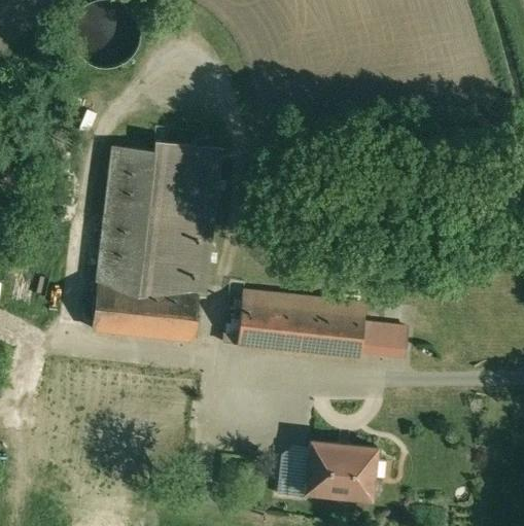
[(114,0),(113,0),(92,0),(91,0),(88,2),(84,4),(81,5),(79,8),(76,10),(73,14),(71,19),(70,22),(69,25),(69,29),(68,33),(69,37),(69,40),(70,44),(72,47),(74,51),(76,55),(78,57),(81,60),(84,62),(89,65),(94,66),(98,67),(104,68),(109,67),(113,66),(117,64),(123,61),(126,59),(130,55),(133,50),(135,46),(136,41),(137,37),(137,32),(137,26),(136,23),(134,18),(132,14),(130,12),(128,8),(125,6),(120,4),(118,2),(114,0)]
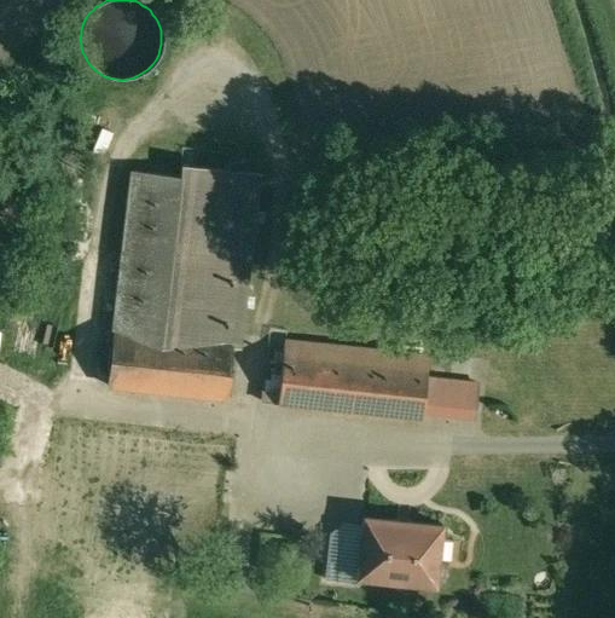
[(256,174),(179,166),(177,178),(131,172),(111,333),(105,386),(225,398),(230,347),(236,348),(256,174)]
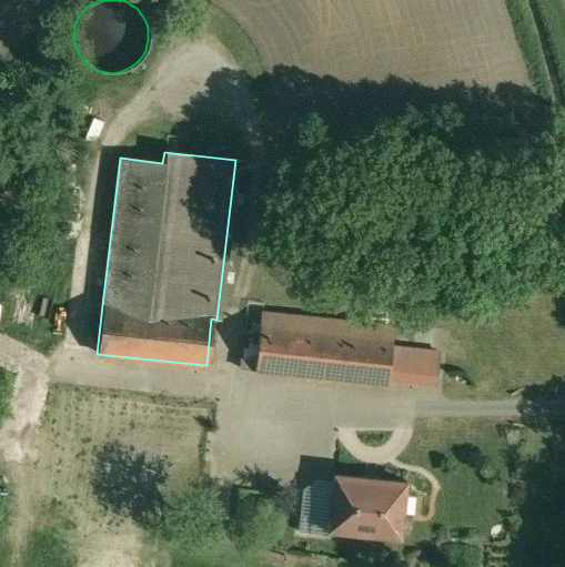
[(392,328),(259,314),(253,361),(240,360),(239,370),(385,385),(386,372),(434,376),(436,353),(390,347),(392,328)]
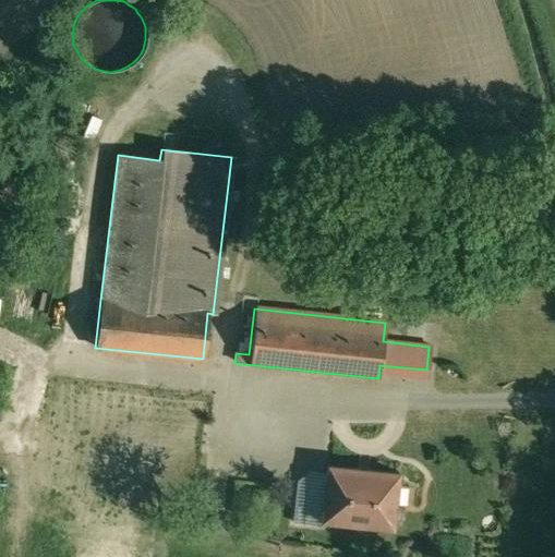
[(396,473),(326,465),(320,521),(390,529),(390,527),(393,525),(396,524),(399,521),(400,518),(400,516),(400,512),(399,510),(397,508),(396,507),(393,505),(396,473)]
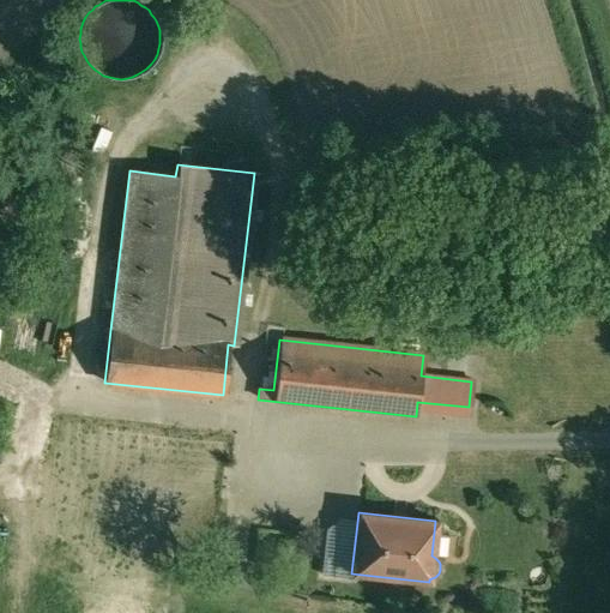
[(143,612),(145,575),(127,574),(126,596),(110,595),(109,612),(143,612)]
